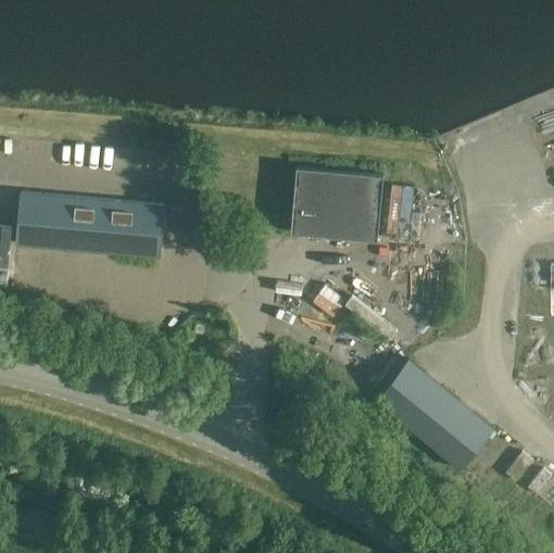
[(296,170),(289,234),(376,242),(381,177),(296,170)]
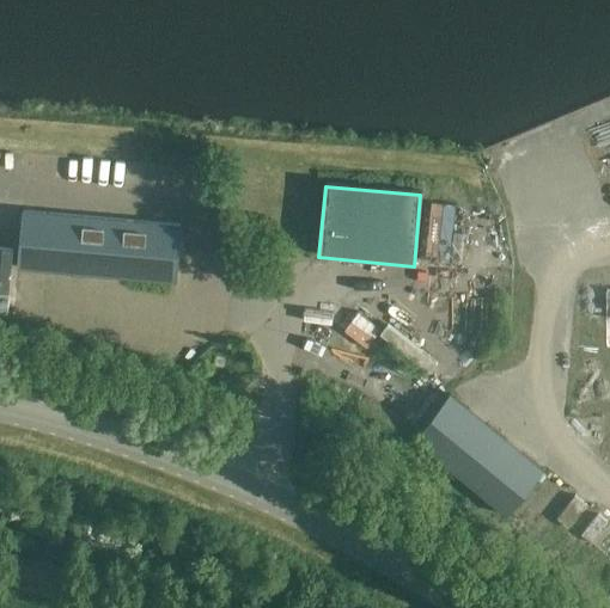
[(433,206),(432,259),(453,259),(455,206),(433,206)]
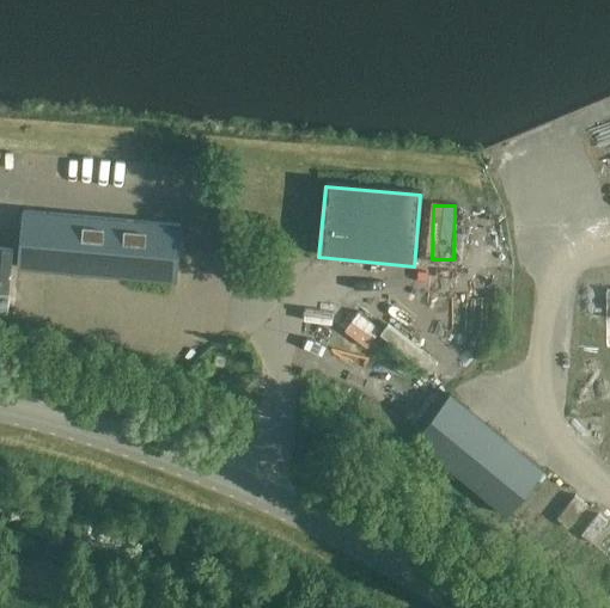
[(176,226),(19,212),(13,268),(171,282),(176,226)]
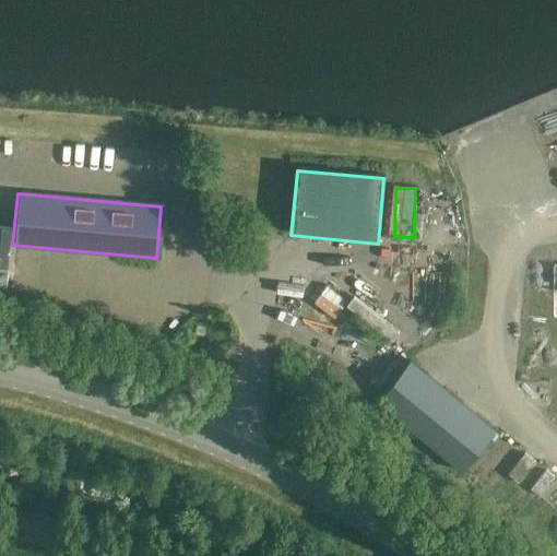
[(313,302),(360,330),(371,312),(353,302),(351,305),(322,287),(313,302)]
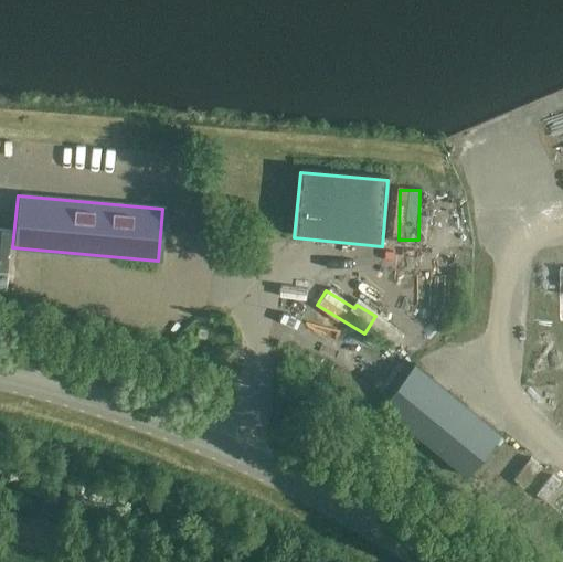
[(500,437),(414,367),(379,410),(465,480),(500,437)]
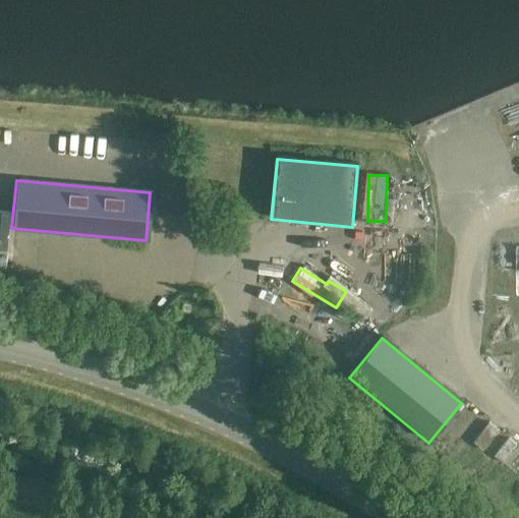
[(481,453),(497,433),(487,425),(471,446),(481,453)]
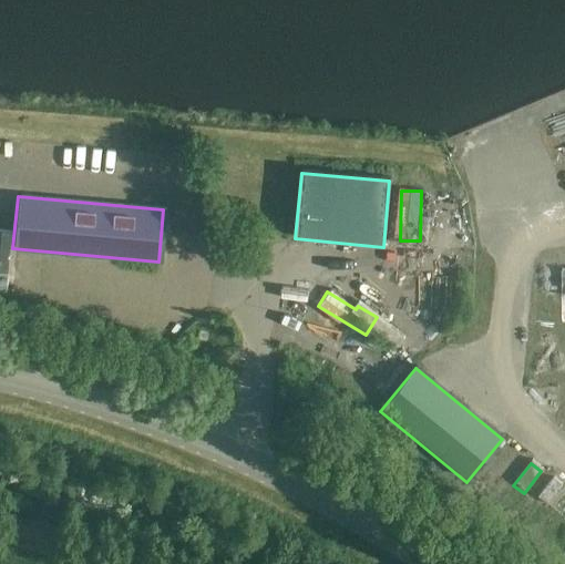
[(545,508),(562,488),(552,481),(536,500),(545,508)]
